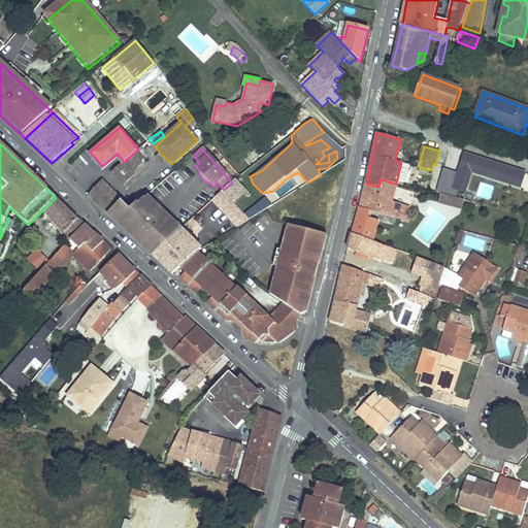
[(132,170),(142,162),(134,153),(124,162),(110,173),(122,186),(135,173),(132,170)]
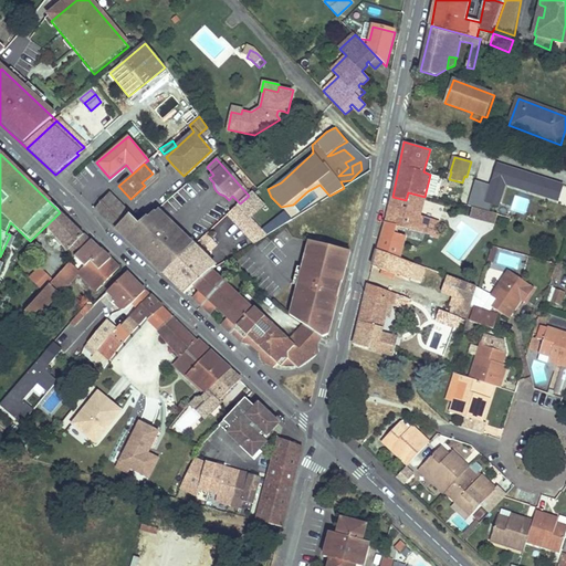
[(430,175),(433,167),(426,164),(423,171),(430,175)]
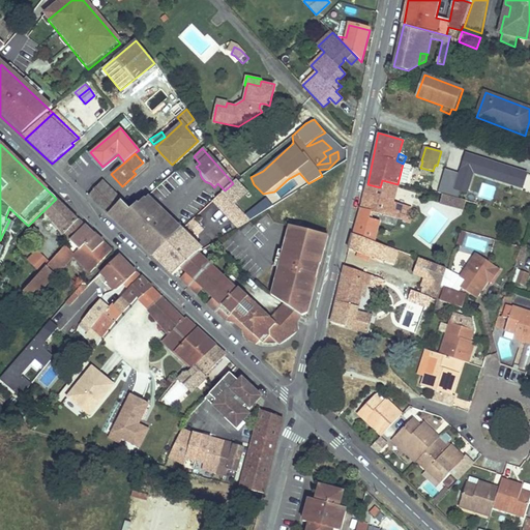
[(467,194),(473,174),(486,177),(489,169),(497,172),(495,180),(523,188),(527,174),(466,155),(460,175),(445,170),(438,195),(442,196),(459,200),(461,193),(467,194)]
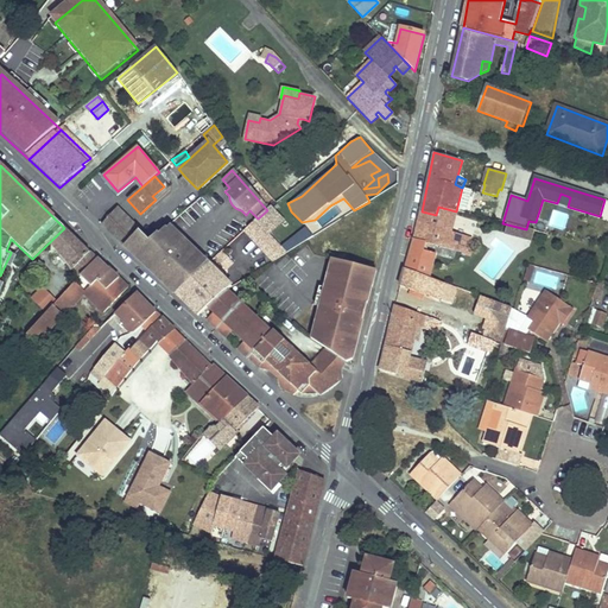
[(568,207),(570,197),(561,194),(557,203),(568,207)]
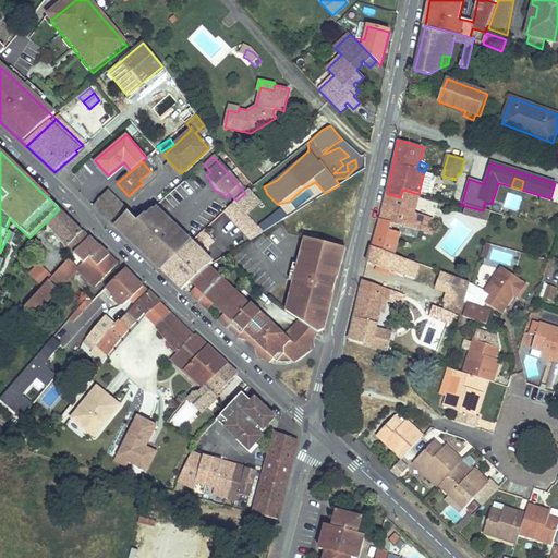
[(178,208),(192,196),(186,190),(173,202),(178,208)]
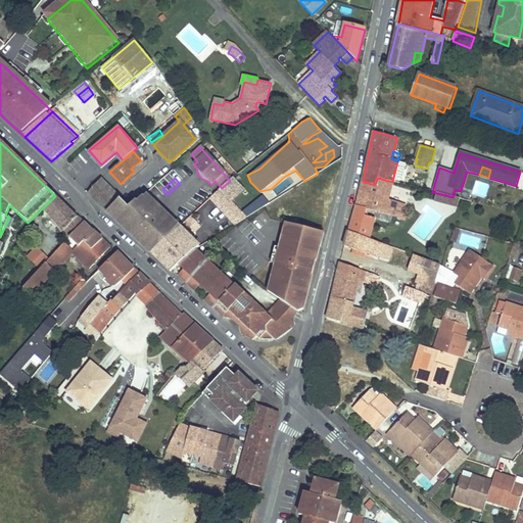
[(243,189),(233,178),(230,181),(222,188),(216,194),(226,205),(231,200),(243,190),(243,189)]
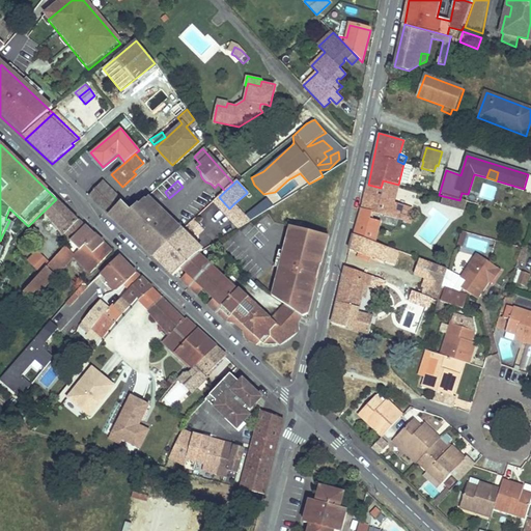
[(394,202),(399,185),(398,185),(383,180),(381,188),(368,185),(362,210),(373,213),(404,221),(403,223),(411,224),(413,218),(408,217),(411,207),(394,202)]
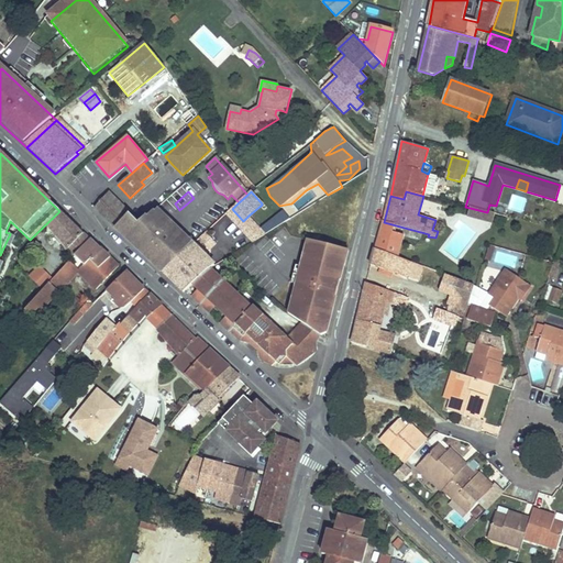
[(130,212),(110,192),(94,206),(116,227),(130,212)]
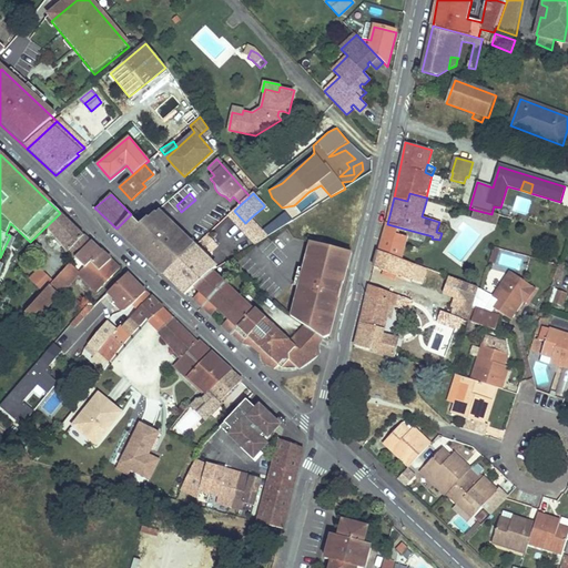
[(195,245),(158,209),(140,224),(131,214),(117,229),(137,249),(158,269),(163,274),(195,245)]
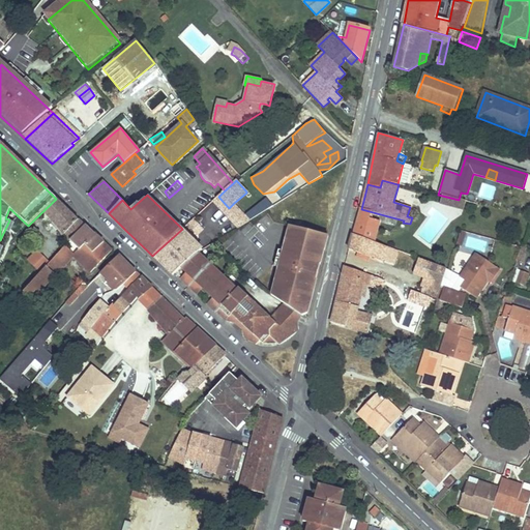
[(459,200),(442,196),(440,204),(459,209),(461,200),(459,200)]
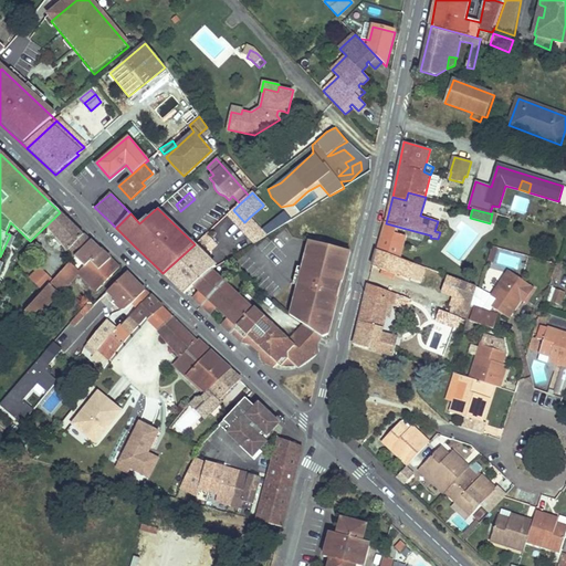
[(233,210),(228,215),(253,243),(266,236),(250,217),(244,222),(233,210)]
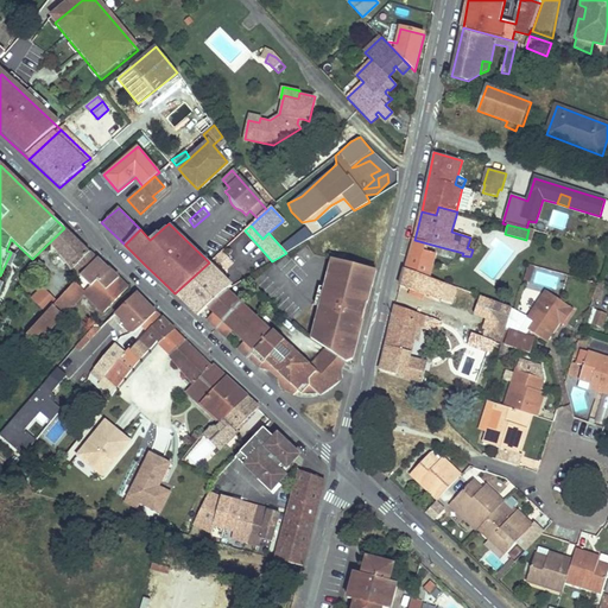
[(90,253),(77,240),(64,228),(33,258),(42,266),(49,258),(49,257),(57,249),(74,268),(90,253)]
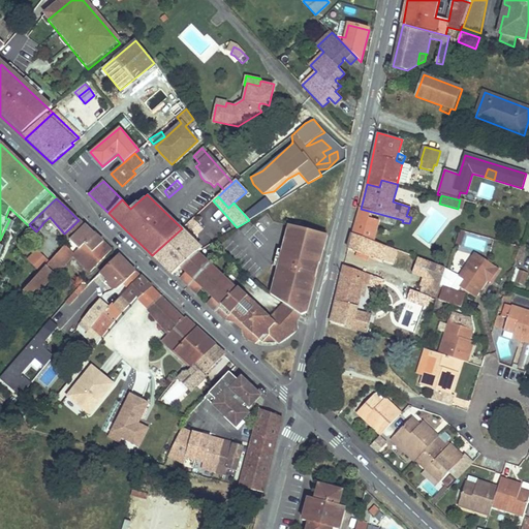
[(246,213),(251,221),(273,206),(267,198),(246,213)]
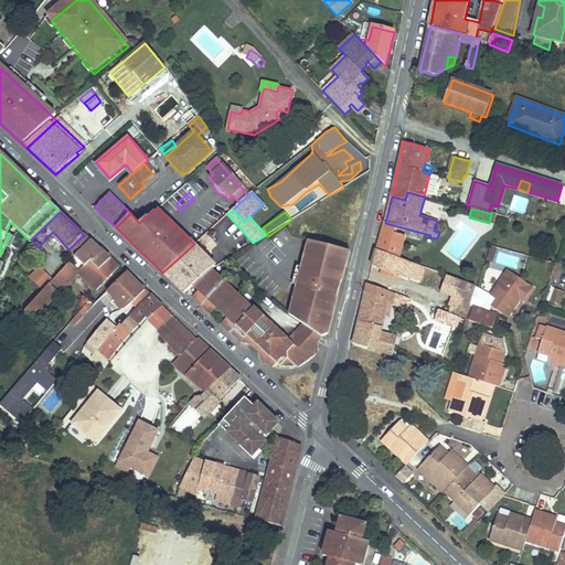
[(405,237),(394,235),(397,226),(385,223),(380,243),(402,248),(405,237)]
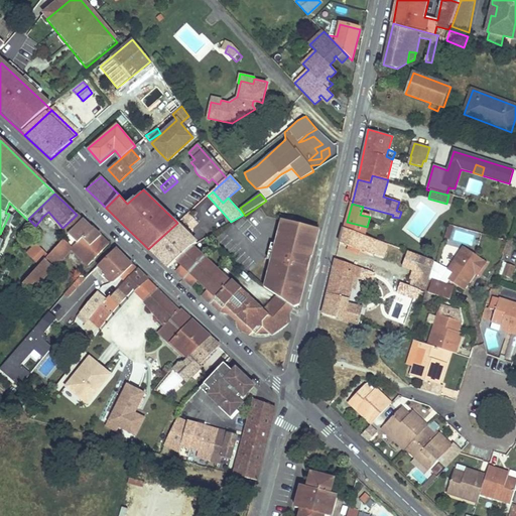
[(198,223),(188,213),(182,218),(191,228),(198,223)]
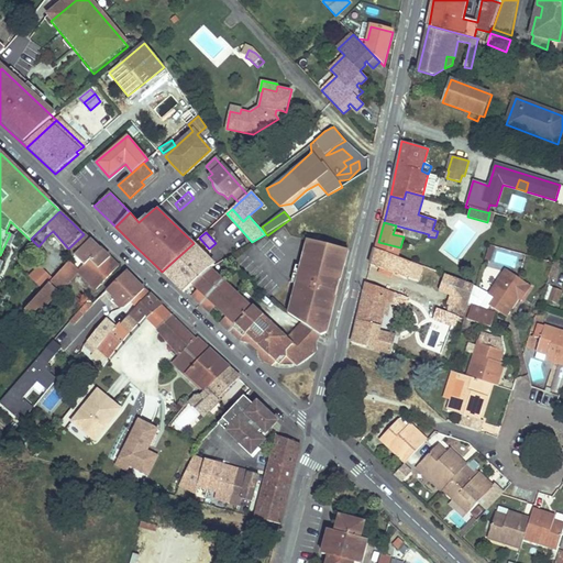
[(14,236),(10,234),(4,245),(10,247),(14,236)]
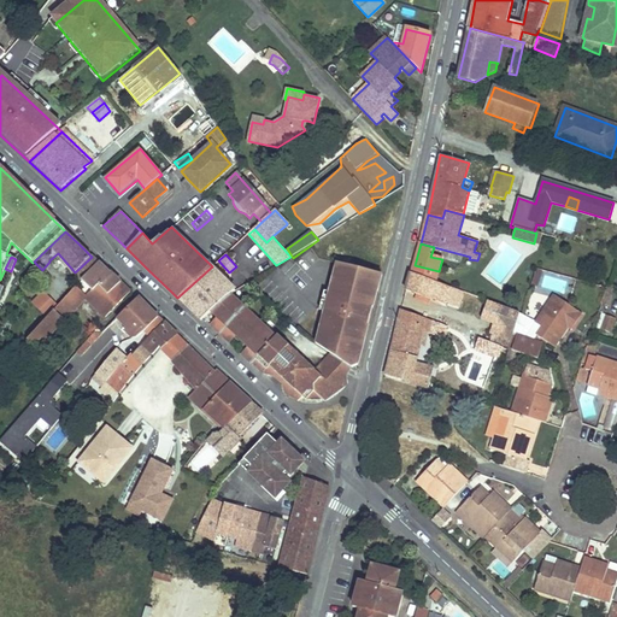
[(83,281),(99,264),(92,257),(75,272),(82,282),(83,281)]
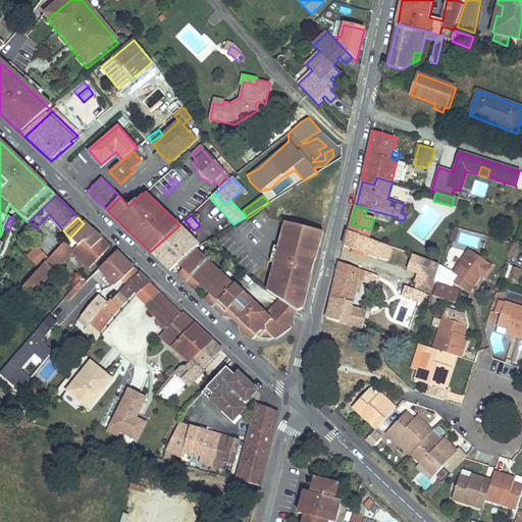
[(285,237),(289,222),(284,221),(280,236),(281,236),(285,237)]
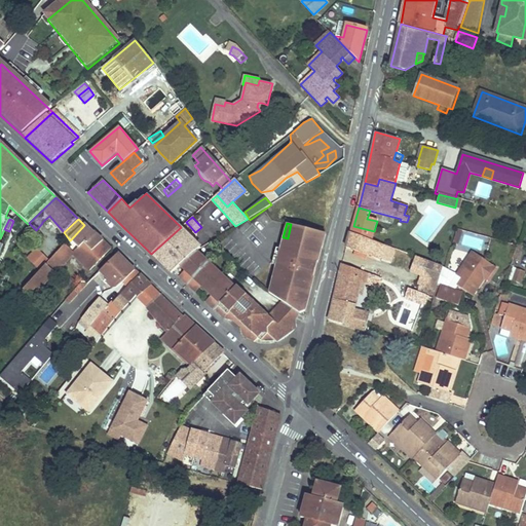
[(305,310),(313,275),(308,274),(310,267),(312,260),(317,261),(325,232),(291,224),(288,238),(284,237),(282,249),(278,258),(277,265),(273,278),(277,279),(273,295),(282,300),(299,313),(305,310)]
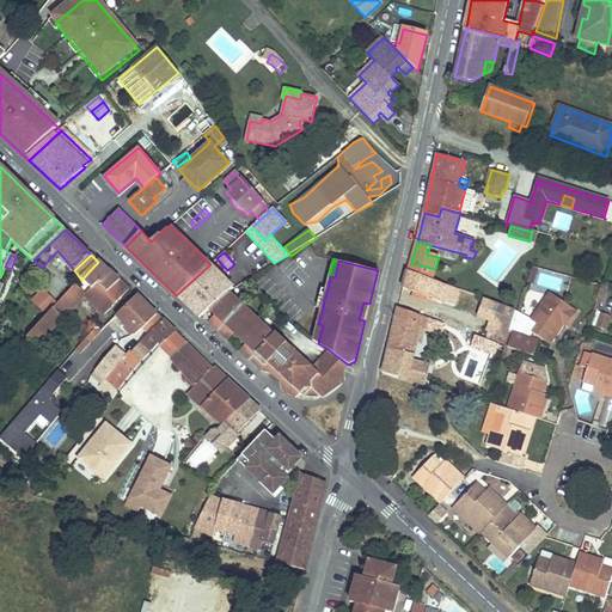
[(120,280),(110,270),(109,271),(98,262),(83,279),(92,288),(98,282),(106,292),(120,280)]
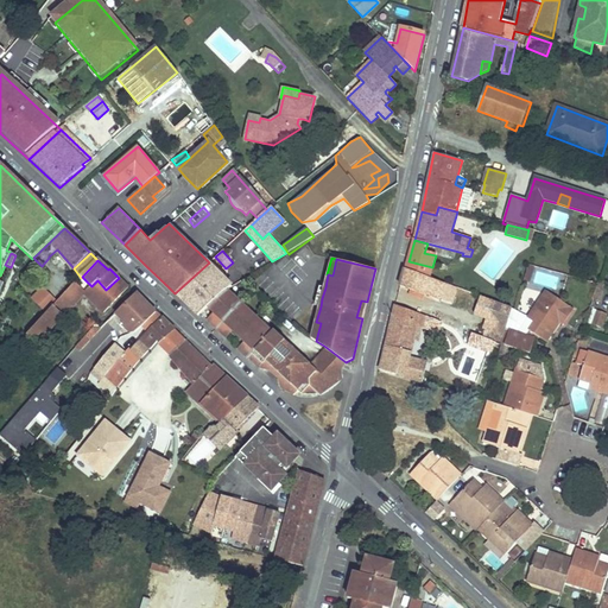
[(430,277),(432,267),(409,261),(406,268),(406,270),(429,278),(430,277)]
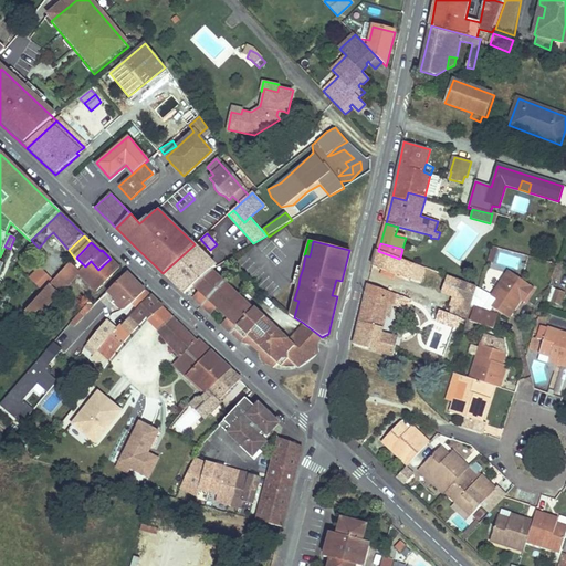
[(194,285),(211,270),(216,266),(195,244),(163,273),(184,294),(187,292),(194,285)]
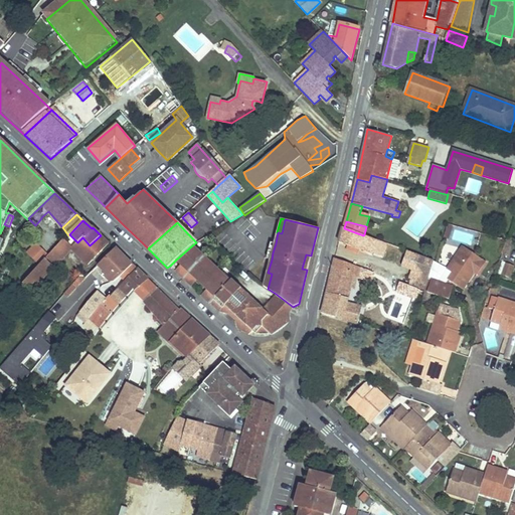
[(387,243),(377,240),(363,235),(344,228),(340,242),(350,246),(360,249),(373,254),(373,253),(383,256),(387,243)]
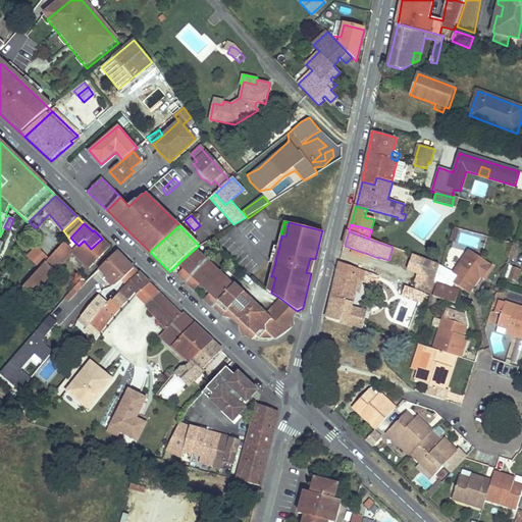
[(91,249),(84,241),(79,246),(72,252),(89,268),(110,246),(102,239),(91,249)]
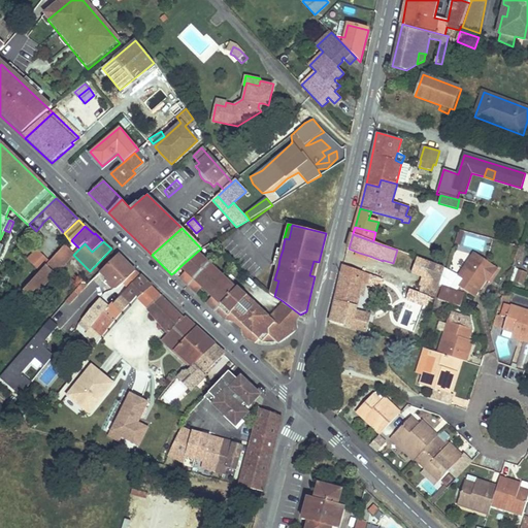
[(522,265),(527,248),(527,245),(525,244),(518,263),(522,265)]
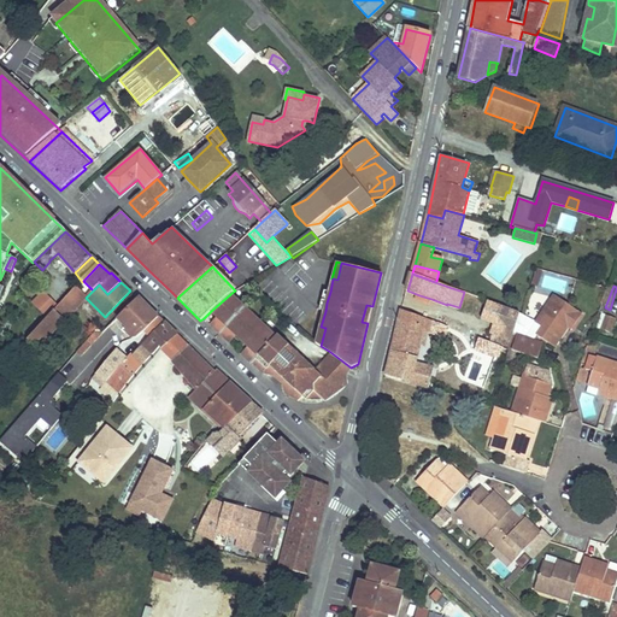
[(327,303),(330,292),(324,289),(319,309),(325,311),(327,303)]
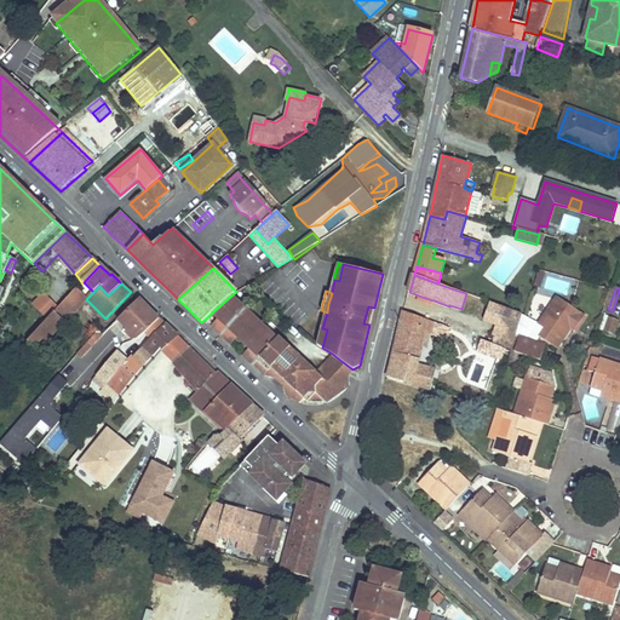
[(33,305),(47,320),(59,308),(44,293),(33,305)]
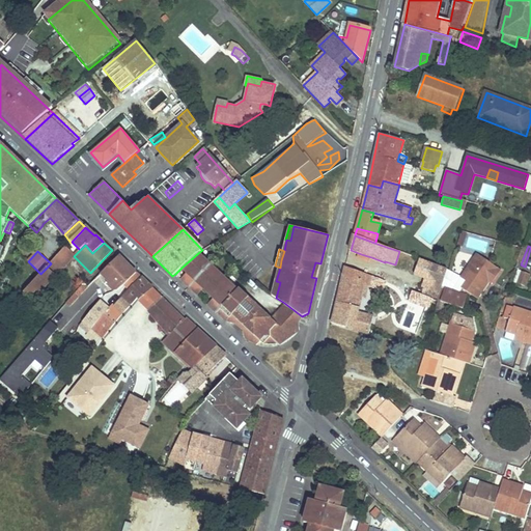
[(236,290),(198,253),(182,268),(187,273),(189,275),(190,276),(184,281),(184,282),(194,291),(200,285),(203,288),(214,298),(215,299),(217,301),(211,307),(216,312),(230,297),(236,290)]
